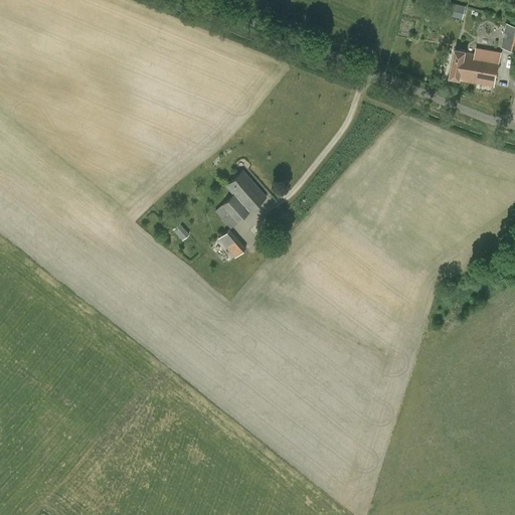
[(462,19),(466,6),(448,1),(445,15),(462,19)]
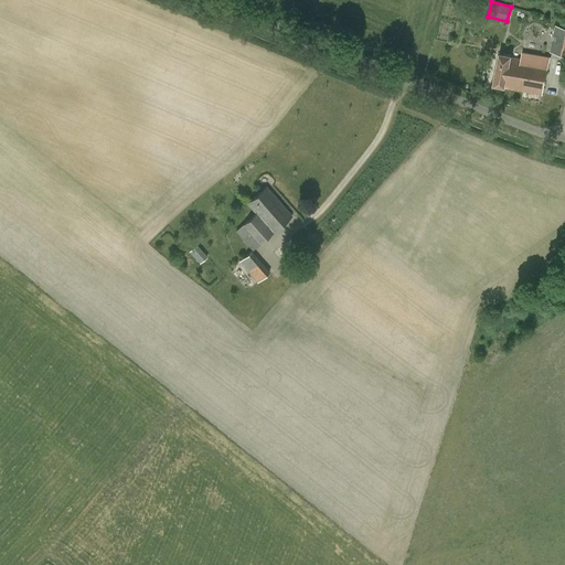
[(564,55),(564,27),(555,25),(550,52),(564,55)]
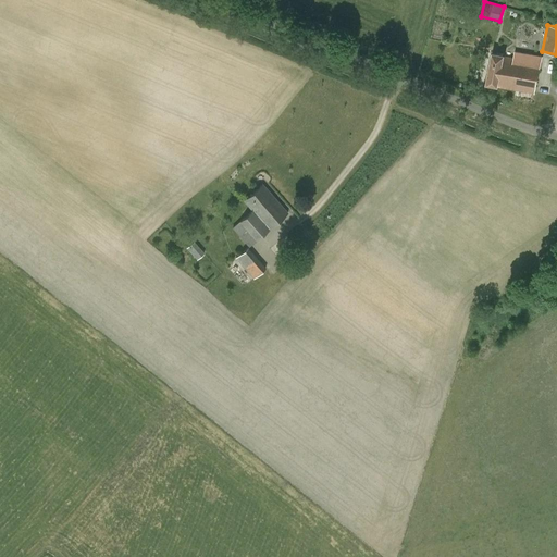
[(515,50),(514,57),(492,52),(486,84),(534,93),(542,56),(515,50)]
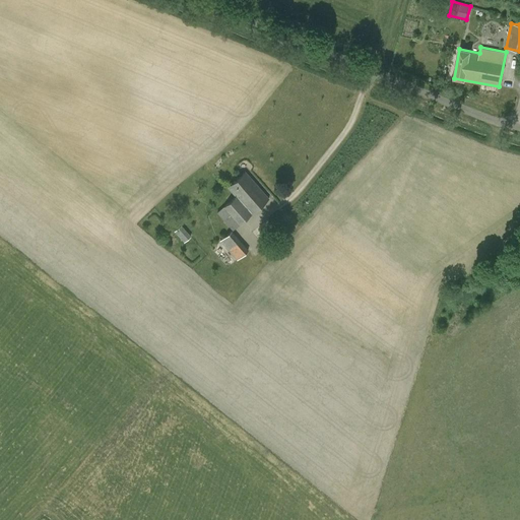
[(233,231),(269,198),(246,172),(228,187),(237,195),(217,212),(233,231)]
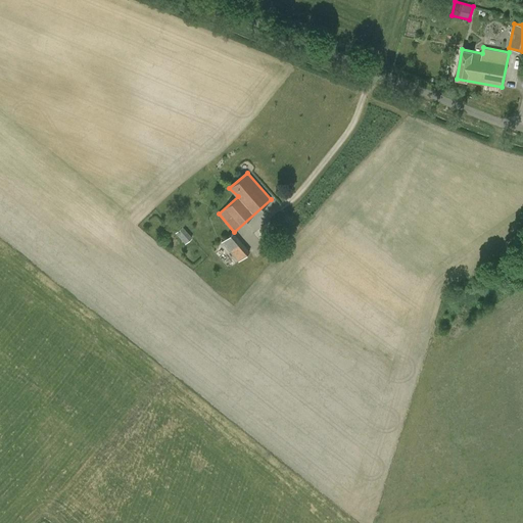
[(174,232),(184,243),(191,236),(181,226),(174,232)]
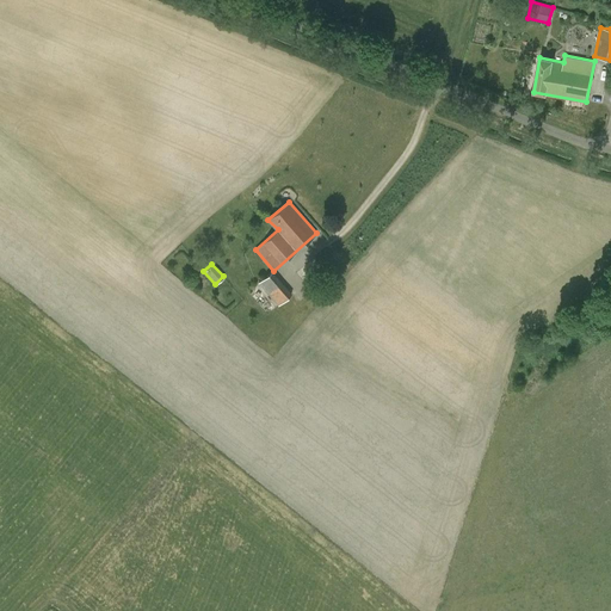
[(259,283),(278,306),(292,295),(272,272),(259,283)]
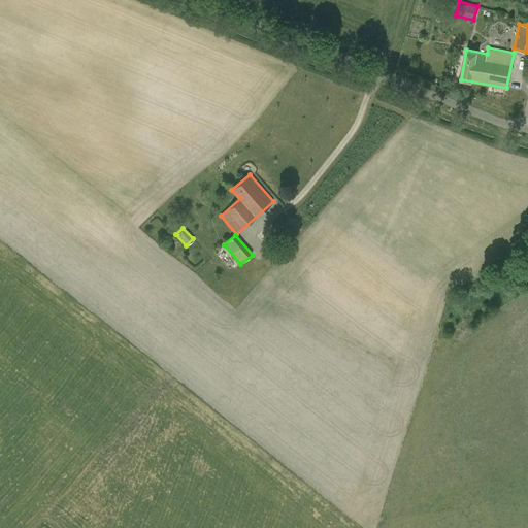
All buildings are outlined.
